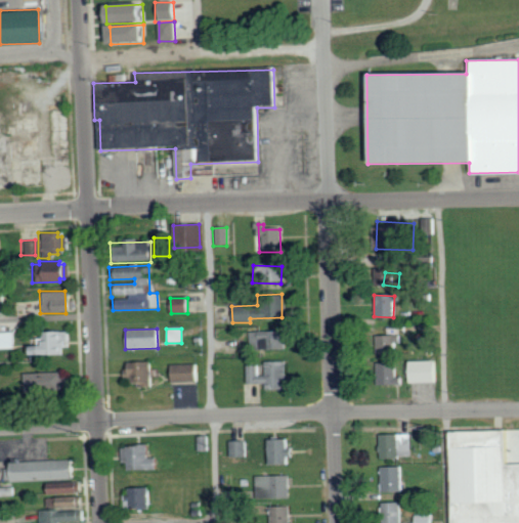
[(283,331),(247,332),(248,350),(284,349),(283,331)]
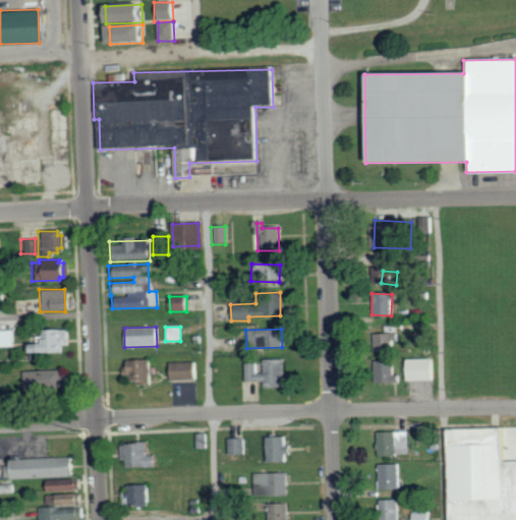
[(0,346),(8,346),(7,330),(0,330),(0,346)]
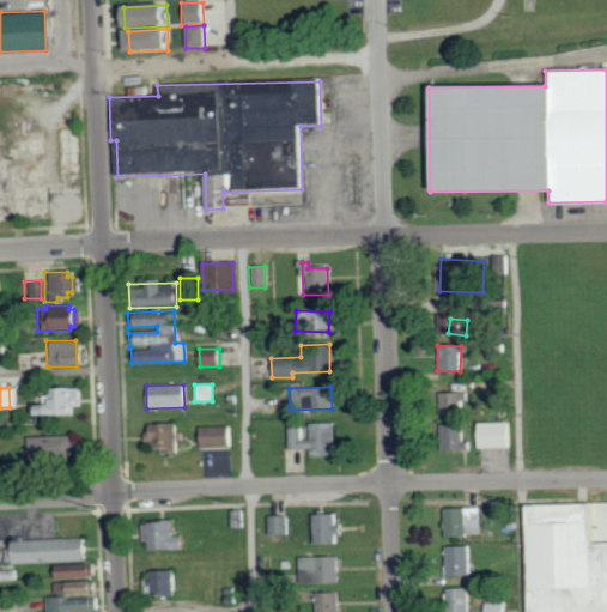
[(44,389),(44,404),(41,405),(41,416),(67,416),(67,406),(72,406),(71,388),(44,389)]
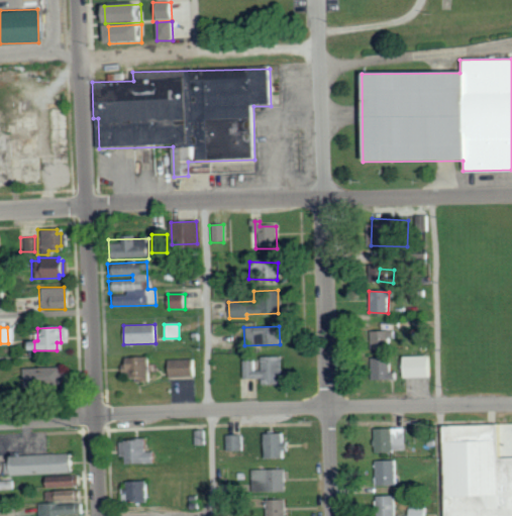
[(393,330),(376,331),(376,342),(393,341),(393,330)]
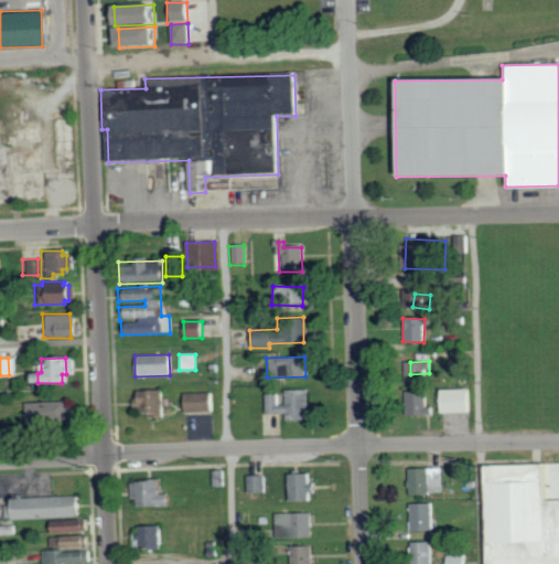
[(438,413),(470,412),(470,389),(437,390),(438,413)]
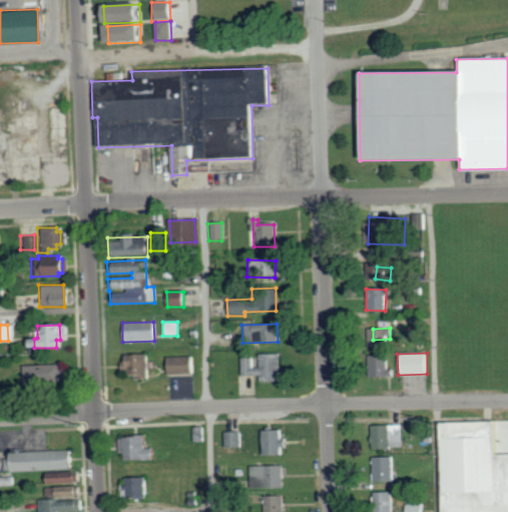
[(278,354),(258,355),(258,368),(250,368),(250,358),(237,358),(237,368),(240,368),(240,377),(258,376),(258,382),(279,382),(278,354)]
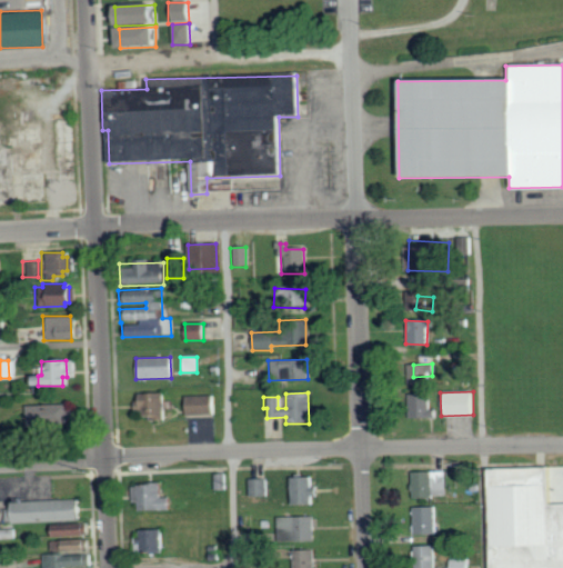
[(434,417),(434,409),(429,409),(429,394),(411,394),(411,418),(434,417)]
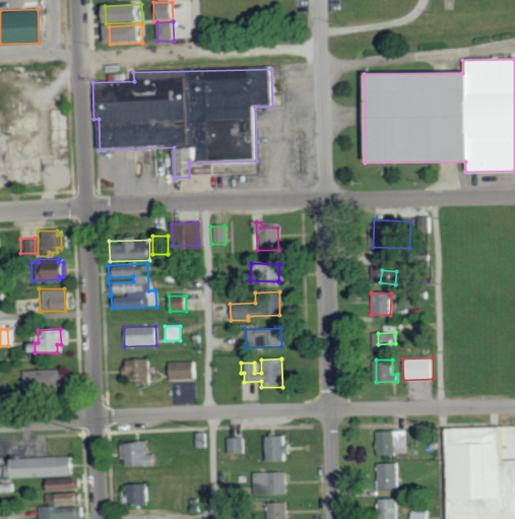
[(195,379),(195,362),(170,362),(171,379),(195,379)]
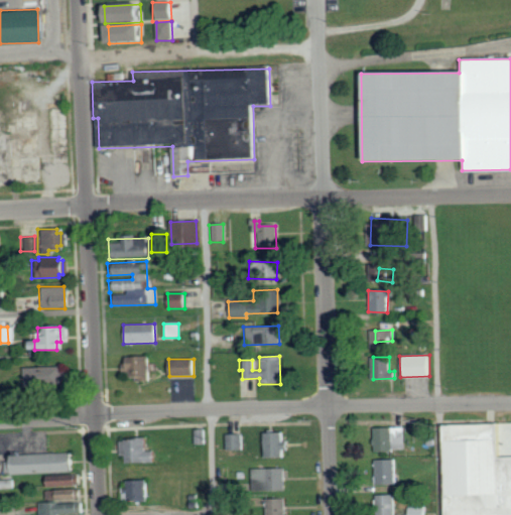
[(20,367),(20,386),(57,385),(57,379),(61,379),(60,371),(57,371),(57,366),(20,367)]
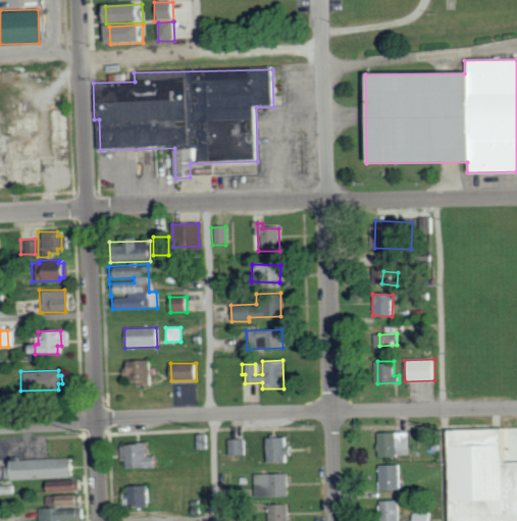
[(516,520),(516,428),(445,431),(447,520),(516,520)]
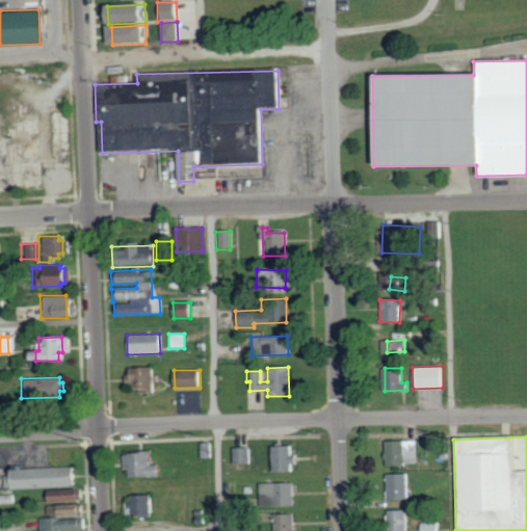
[(416,441),(383,441),(384,466),(416,465),(416,441)]
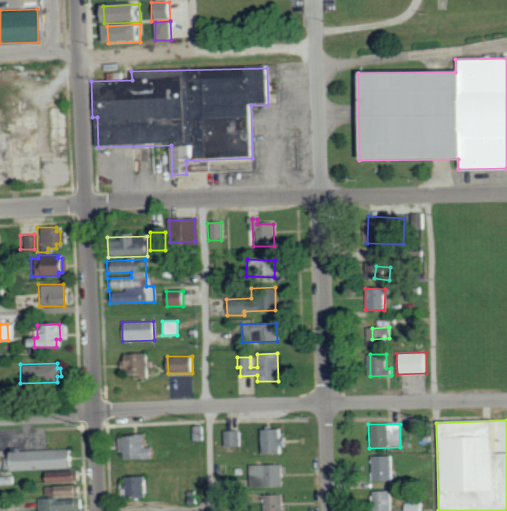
[(200,426),(192,426),(193,440),(200,440),(200,426)]
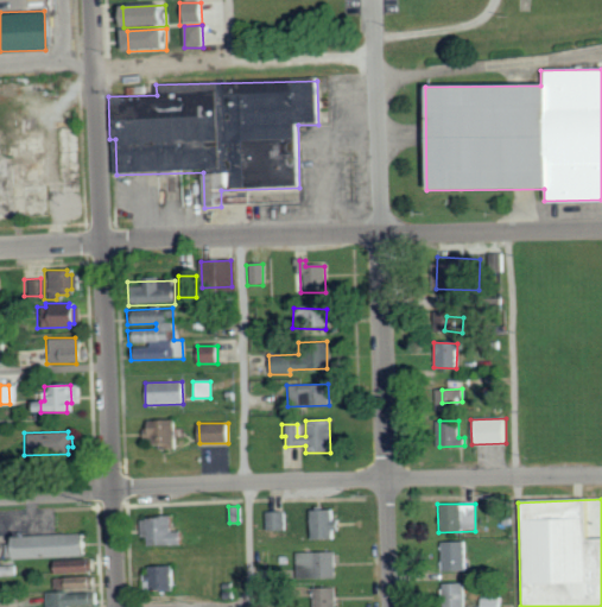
[(308,539),(335,539),(335,520),(331,520),(331,510),(308,511),(308,539)]
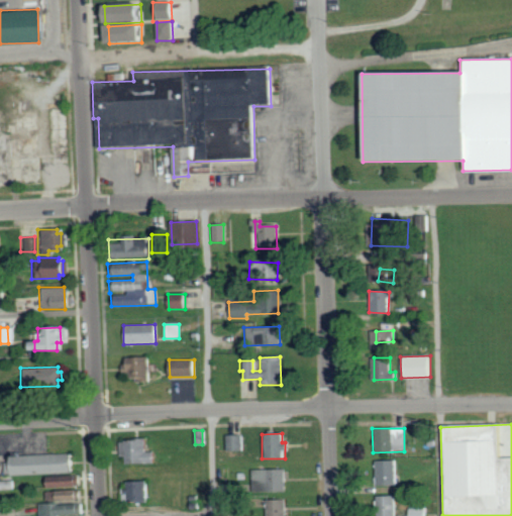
[(240,434),(222,435),(223,451),(240,450),(240,434)]
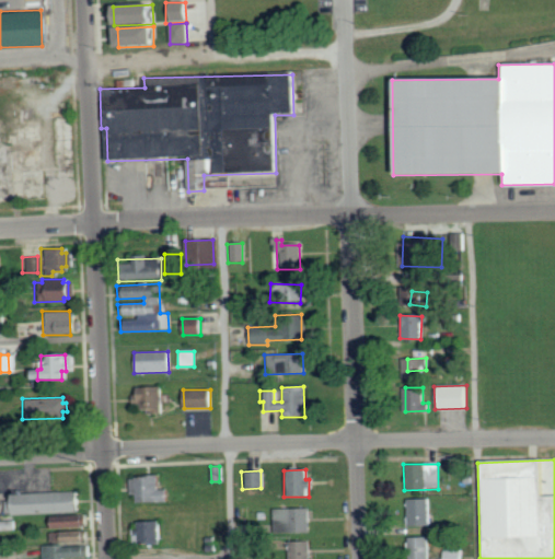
[(158,476),(133,477),(133,502),(168,501),(168,489),(158,489),(158,476)]
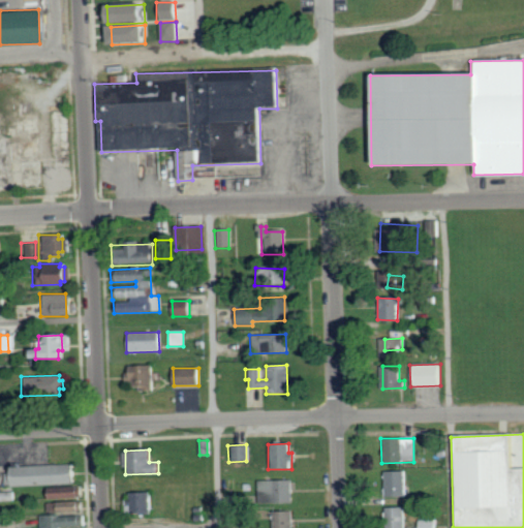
[(72,464),(8,467),(8,473),(2,474),(2,487),(73,484),(72,464)]
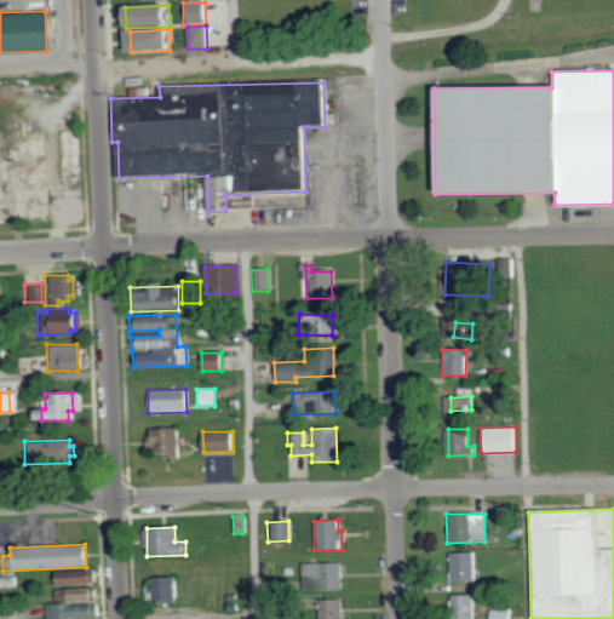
[(471,552),(446,554),(447,583),(472,583),(471,552)]
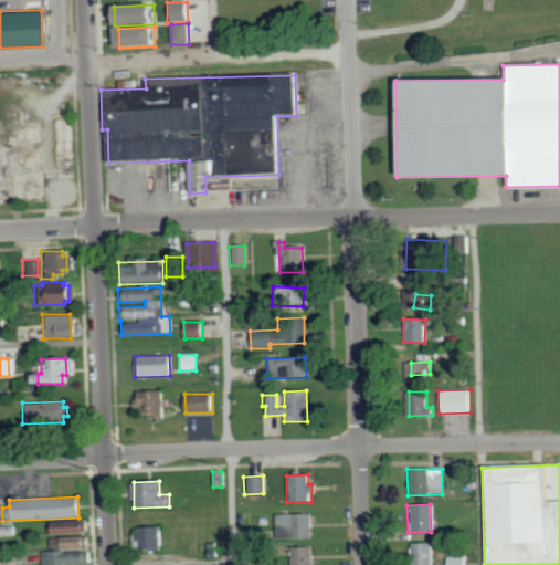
[(310,514),(275,513),(274,537),(310,539),(310,514)]
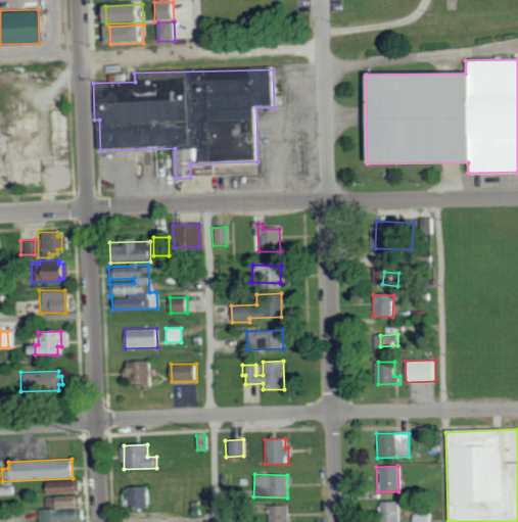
[(81,492),(81,481),(43,482),(44,493),(81,492)]
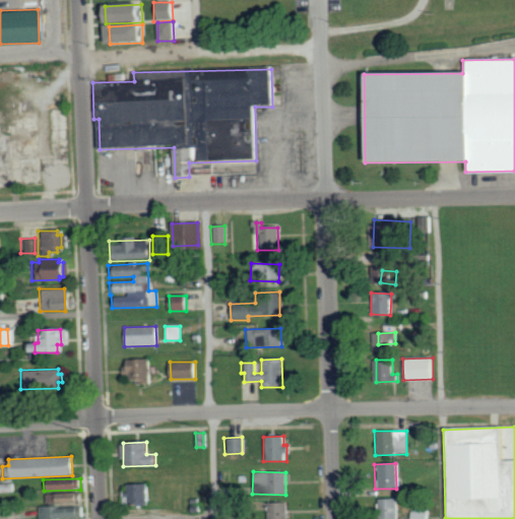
[(147,483),(126,483),(127,505),(147,505),(147,483)]
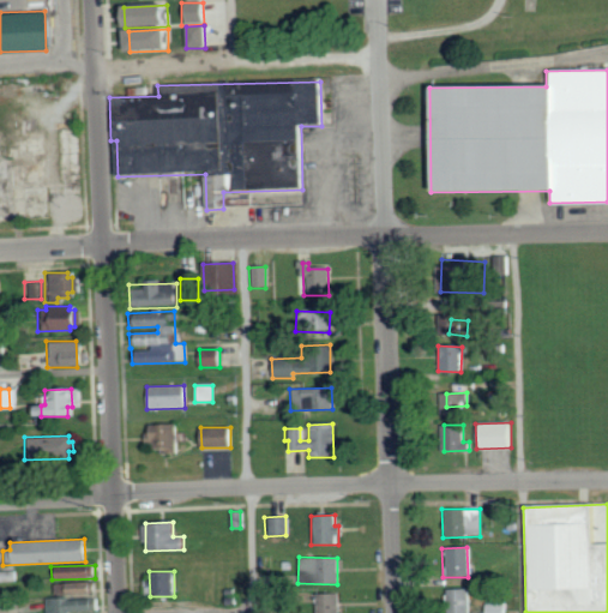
[(0,582),(13,582),(13,572),(0,572),(0,582)]
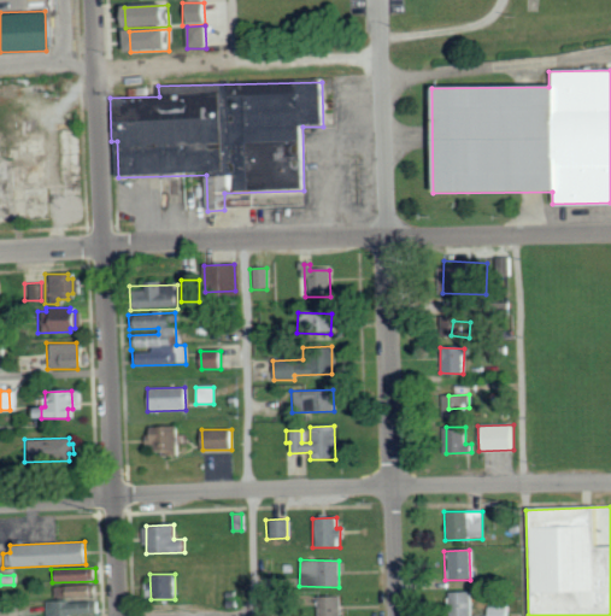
[(52,587),(52,598),(94,597),(94,585),(52,587)]
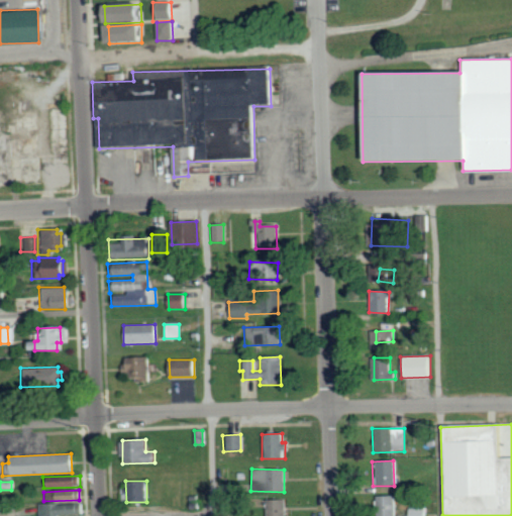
[(393,515),(393,496),(374,496),(374,515),(393,515)]
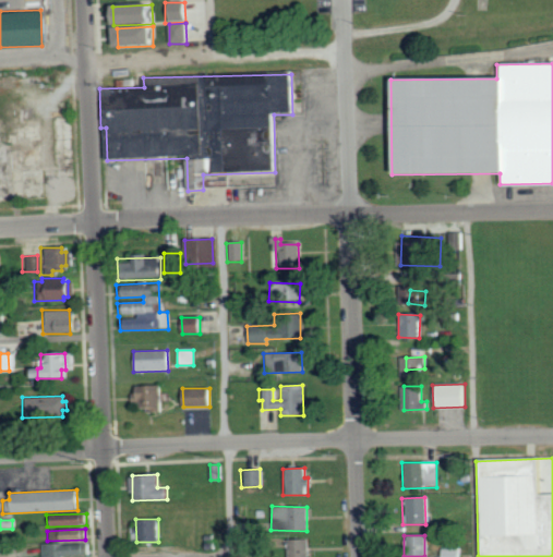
[(307,556),(307,539),(286,540),(286,556),(307,556)]
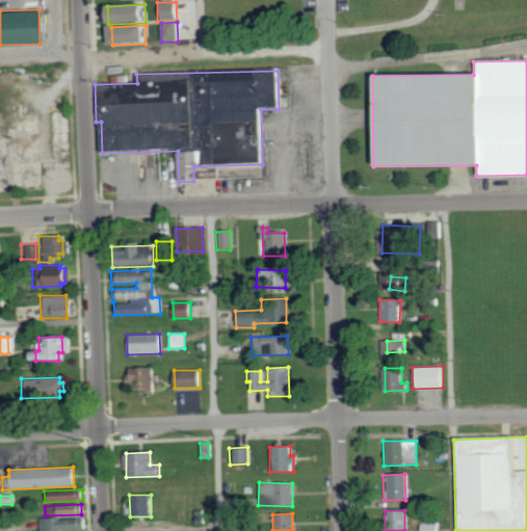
[(81,530),(80,518),(38,520),(38,530),(81,530)]
